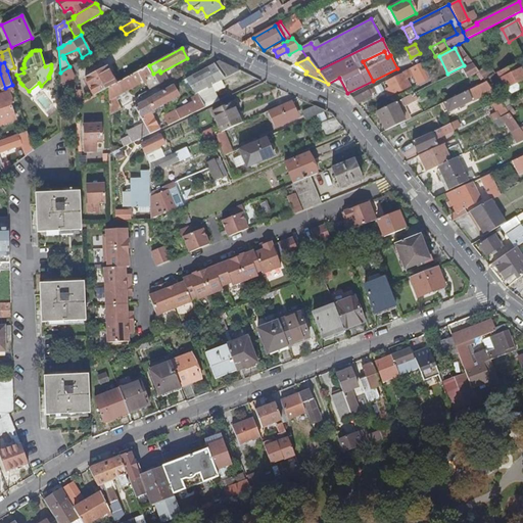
[(169,126),(206,108),(197,93),(225,79),(215,63),(185,80),(198,101),(164,117),(169,126)]
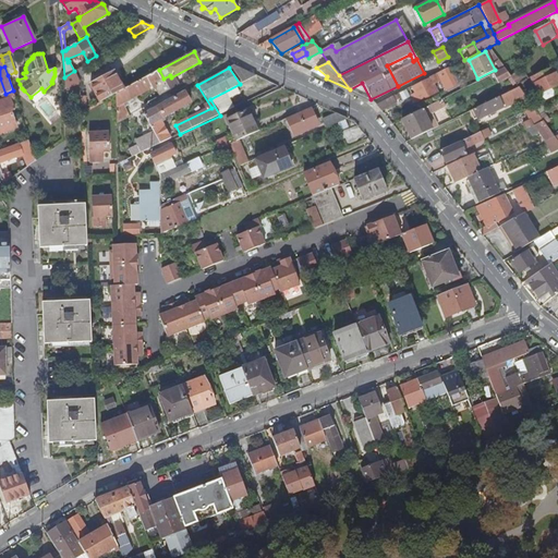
[(310,71),(326,79),(327,76),(316,68),(310,71)]
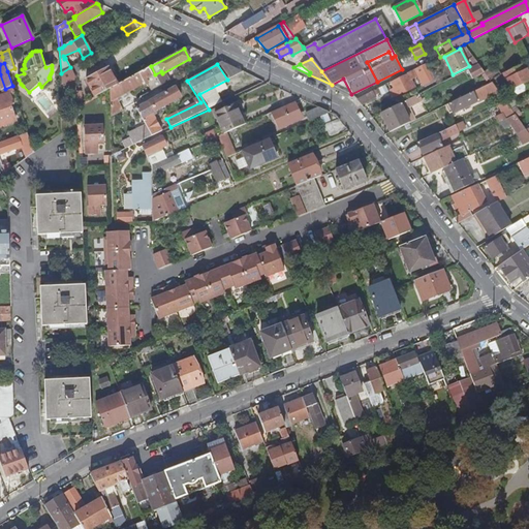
[(426,64),(407,73),(408,74),(390,84),(393,91),(389,92),(392,97),(402,92),(403,94),(414,88),(410,81),(417,76),(423,87),(435,81),(426,64)]
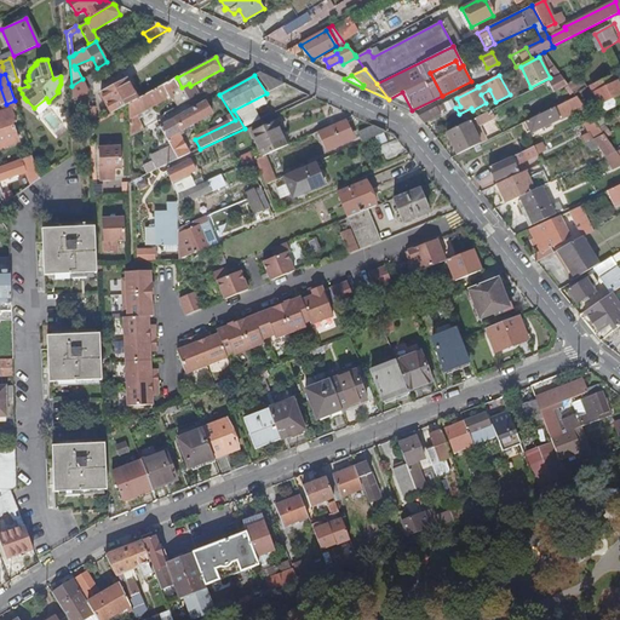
[(561,75),(557,78),(549,81),(555,92),(568,85),(561,75)]
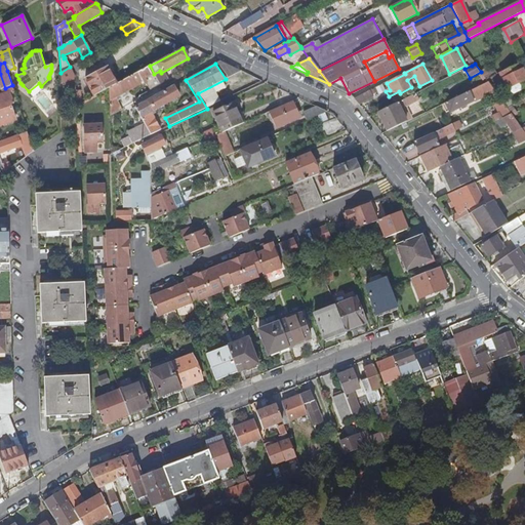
[(524,74),(520,64),(499,74),(508,89),(511,88),(512,91),(516,93),(521,91),(521,87),(520,84),(524,81),(524,74)]
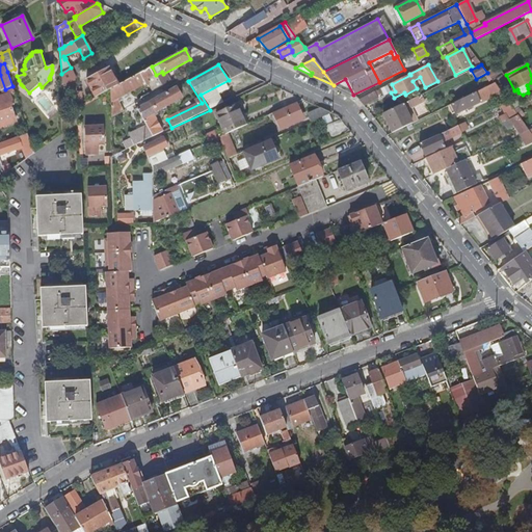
[(117,85),(110,89),(110,117),(122,111),(117,103),(115,100),(130,92),(142,85),(140,82),(147,79),(155,94),(164,88),(162,86),(156,75),(152,67),(117,85)]
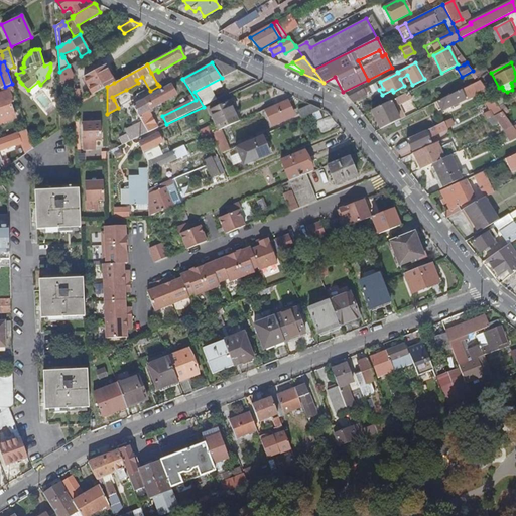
[(59,83),(74,79),(69,66),(59,72),(59,83)]
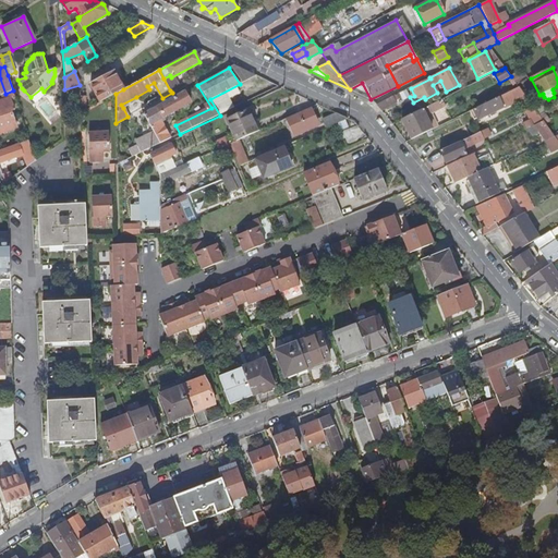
[(91,85),(100,102),(116,94),(123,89),(114,72),(91,85)]
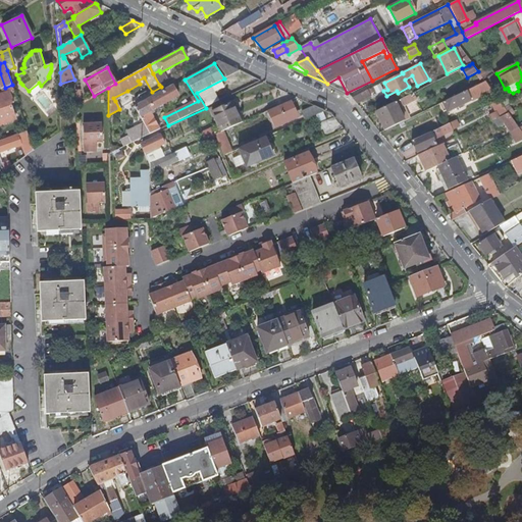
[(485,82),(440,104),(444,111),(446,110),(448,112),(459,107),(460,109),(465,107),(464,104),(491,91),(485,82)]
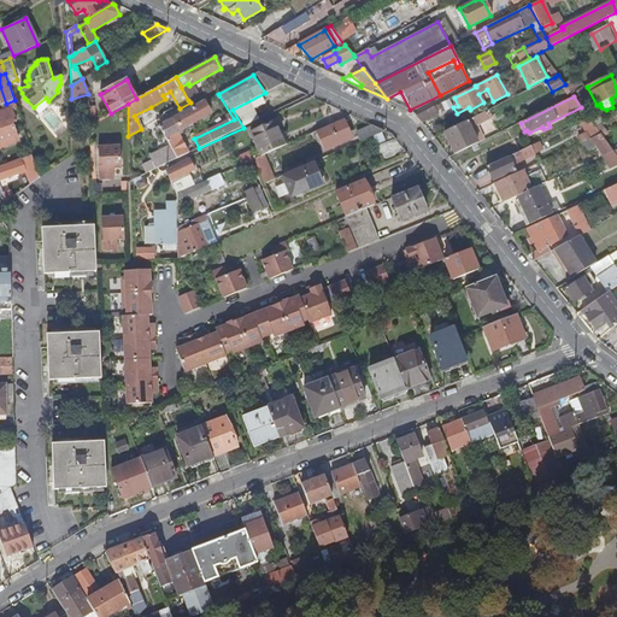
[(46,98),(34,107),(39,115),(51,105),(48,101),(46,98)]
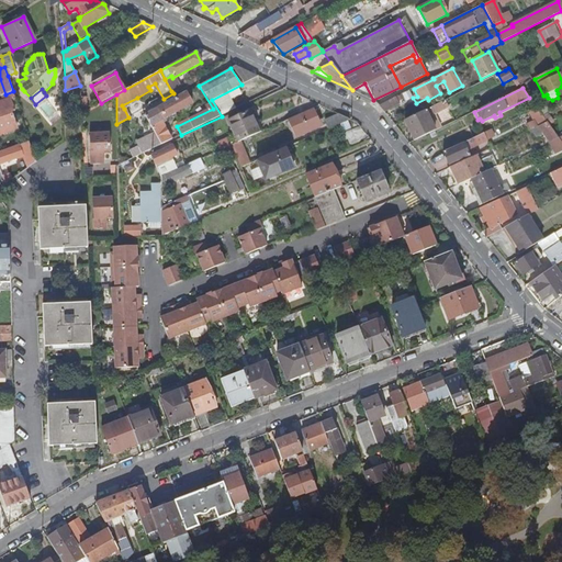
[(0,100),(0,134),(17,128),(11,112),(14,111),(13,110),(19,108),(13,91),(6,94),(7,100),(1,102),(0,100)]
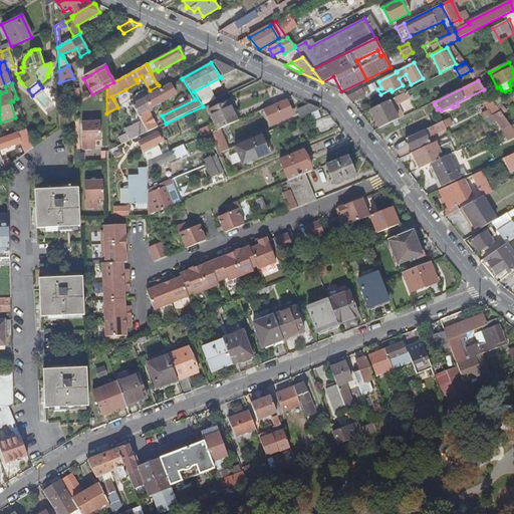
[(133,105),(142,122),(148,133),(157,127),(147,110),(175,95),(170,85),(133,105)]
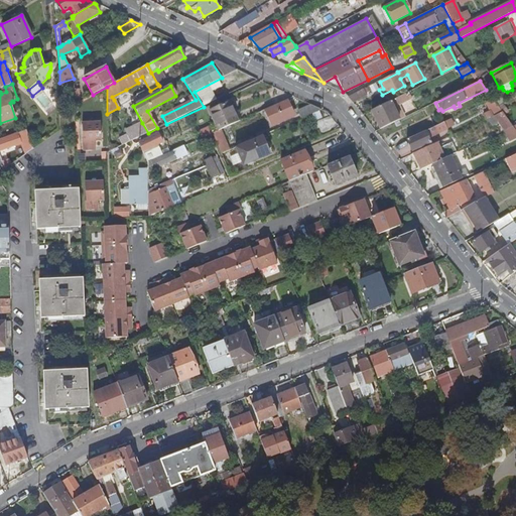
[(365,89),(348,97),(353,103),(368,95),(365,89)]
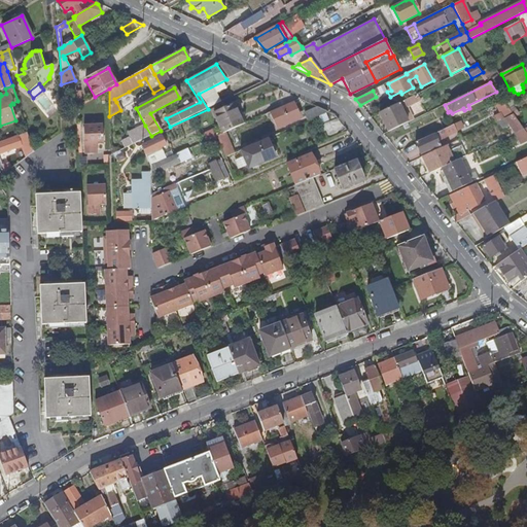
[(114,99),(116,102),(130,95),(129,92),(114,99)]
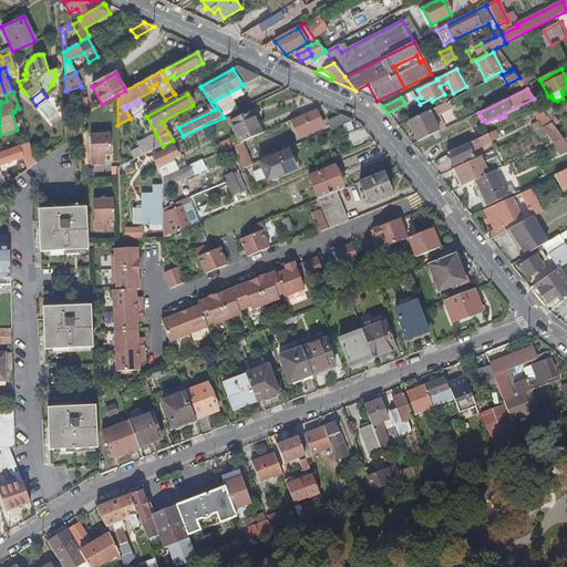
[(449,101),(434,109),(437,116),(450,110),(449,105),(451,104),(449,101)]
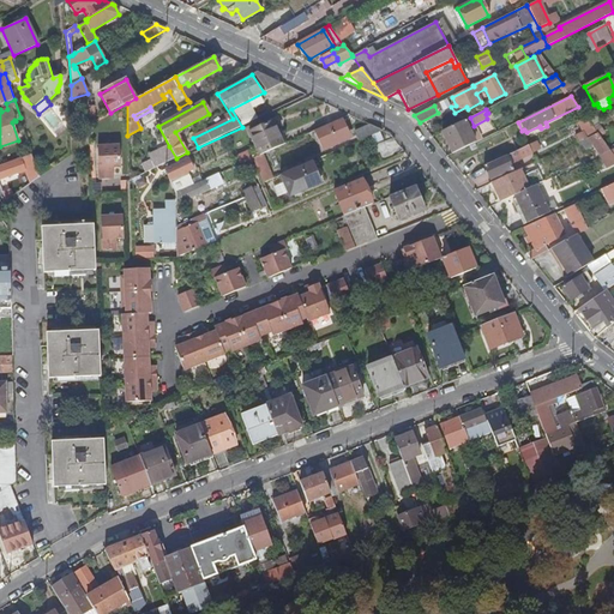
[(588,119),(581,122),(591,137),(599,134),(594,127),(588,119)]
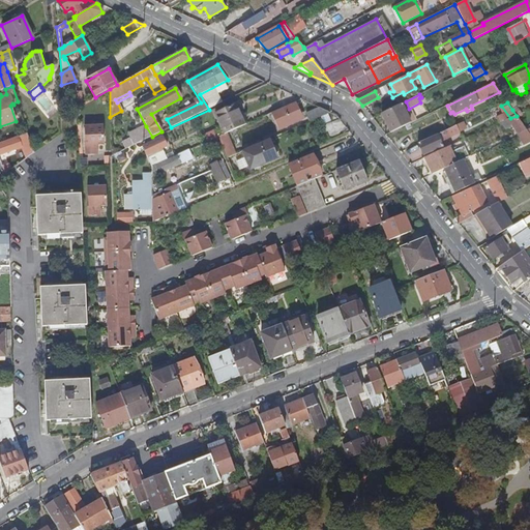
[(301,120),(293,104),(274,113),(282,129),(301,120)]
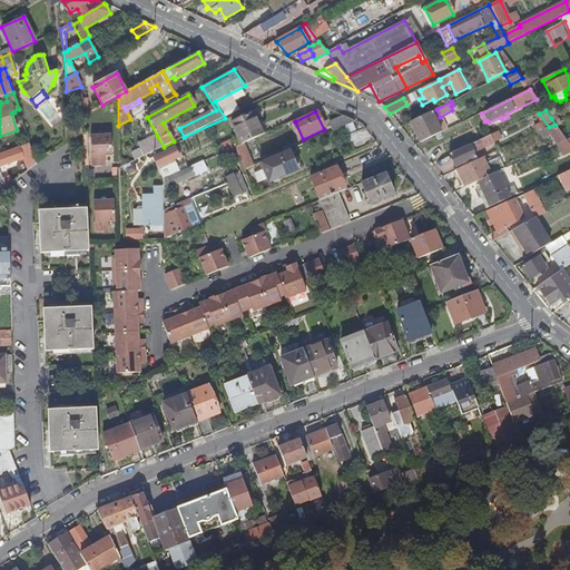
[(242,145),(244,144),(263,135),(253,112),(232,123),(242,145)]
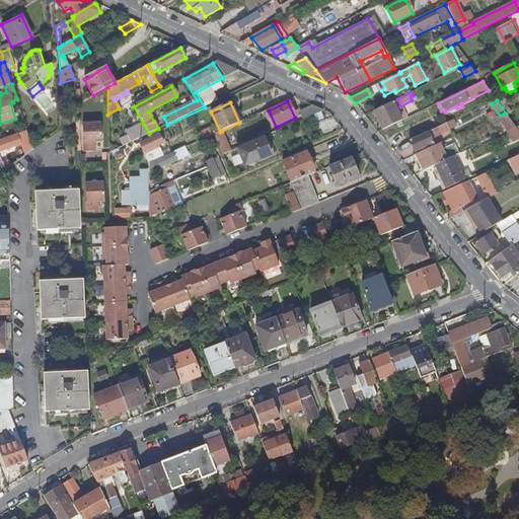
[(392,102),(374,112),(383,130),(402,121),(397,112),(399,109),(397,106),(395,107),(392,102)]
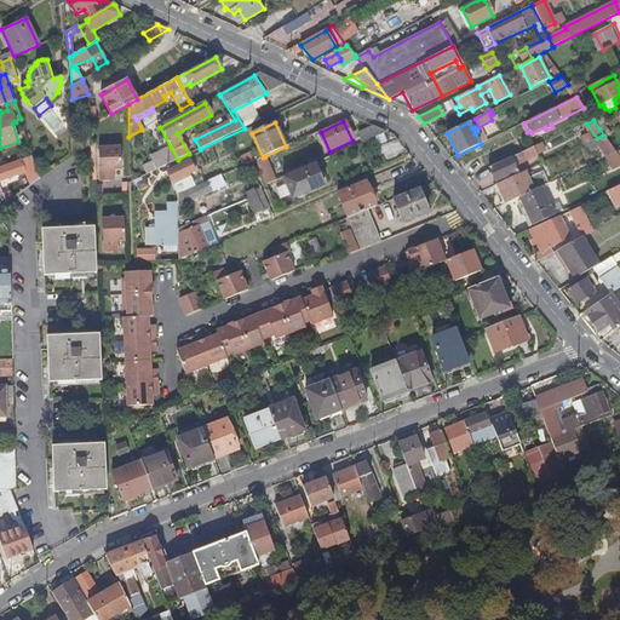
[(362,142),(385,132),(373,126),(357,133),(362,142)]
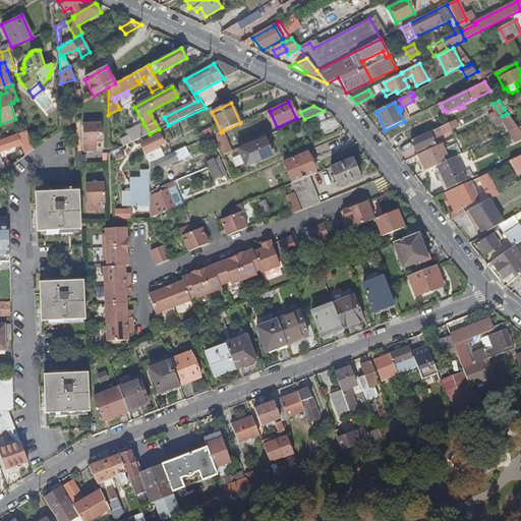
[(508,114),(502,116),(500,117),(510,132),(518,128),(508,114)]
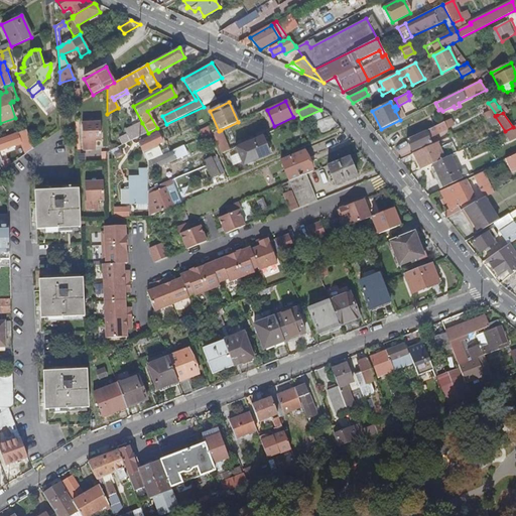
[(100,122),(82,123),(83,150),(91,150),(91,141),(94,141),(101,141),(100,122)]
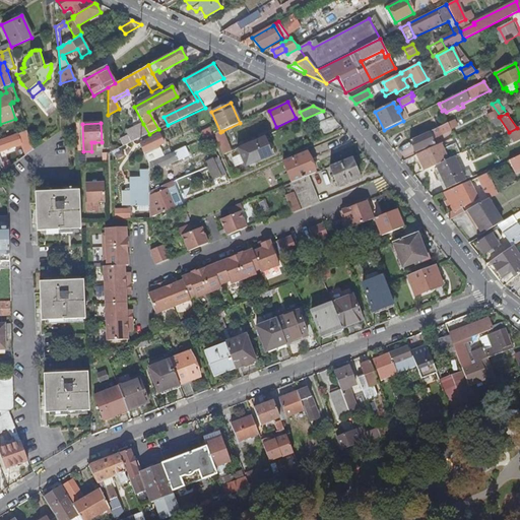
[(122,140),(125,145),(137,139),(149,134),(143,124),(126,133),(128,137),(122,140)]
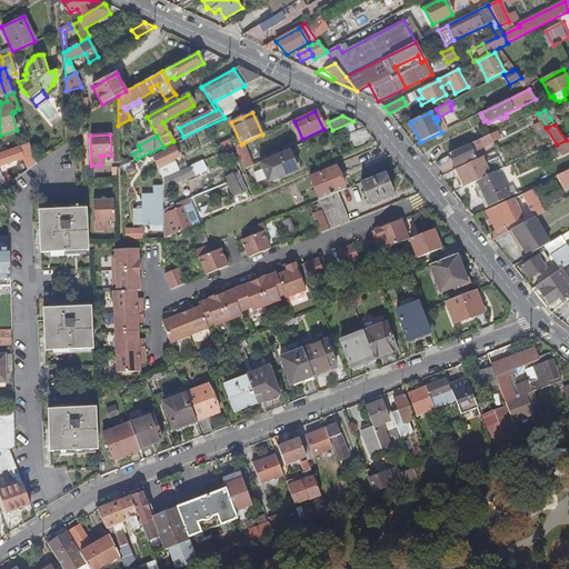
[(490,136),(449,155),(456,167),(476,158),(473,152),(495,142),(490,136)]
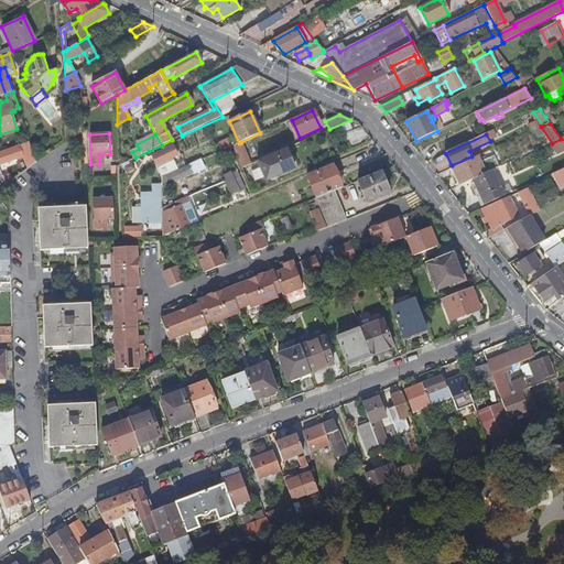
[(221,151),(227,148),(232,145),(234,145),(230,138),(218,143),(221,151)]
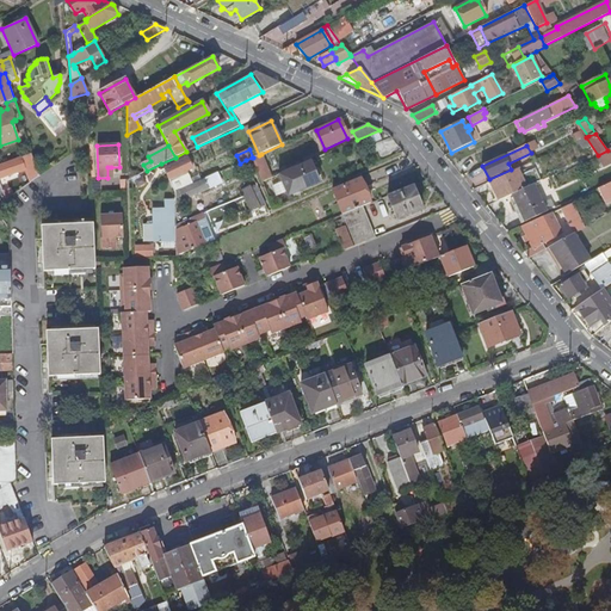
[(610,155),(608,150),(598,155),(594,156),(599,165),(605,162),(610,173),(610,172),(610,155)]
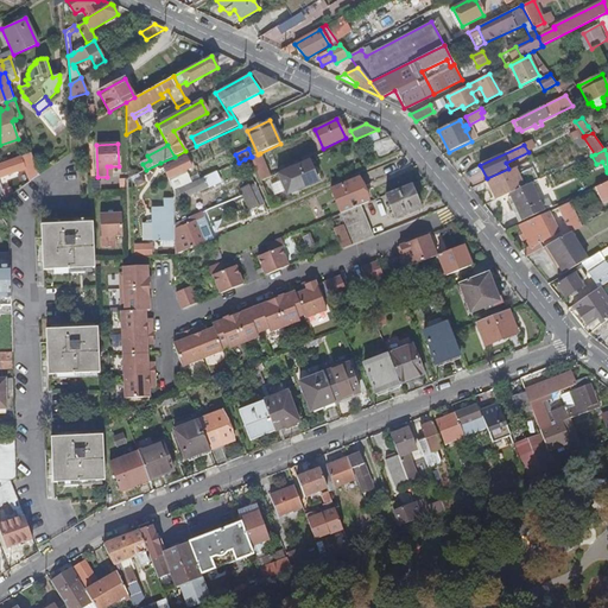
[(30,182),(39,176),(32,152),(21,156),(21,158),(0,165),(0,172),(1,176),(25,168),(30,182)]
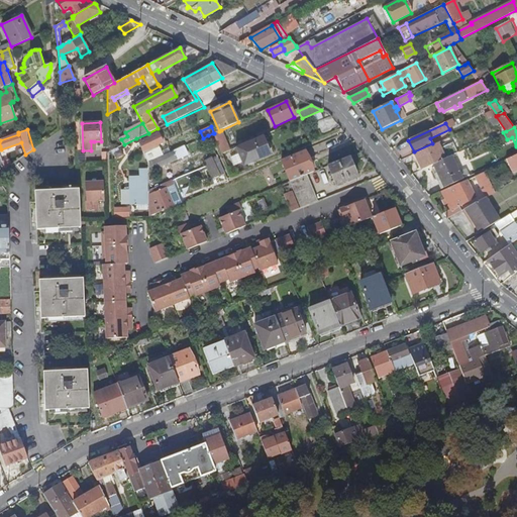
[(214,133),(213,133),(221,153),(230,149),(221,130),(219,131),(217,131),(214,133)]
